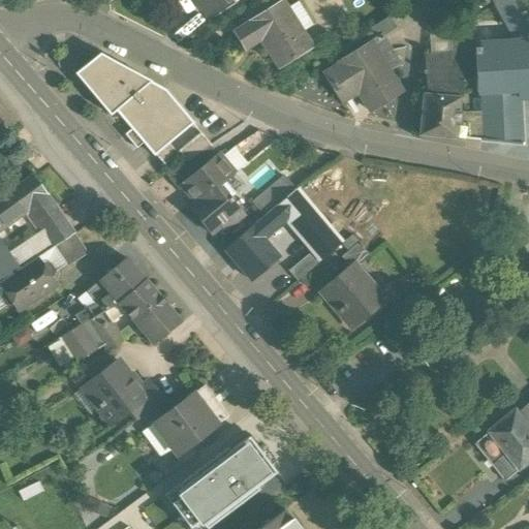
[(227,0),(193,0),(205,16),(227,0)]
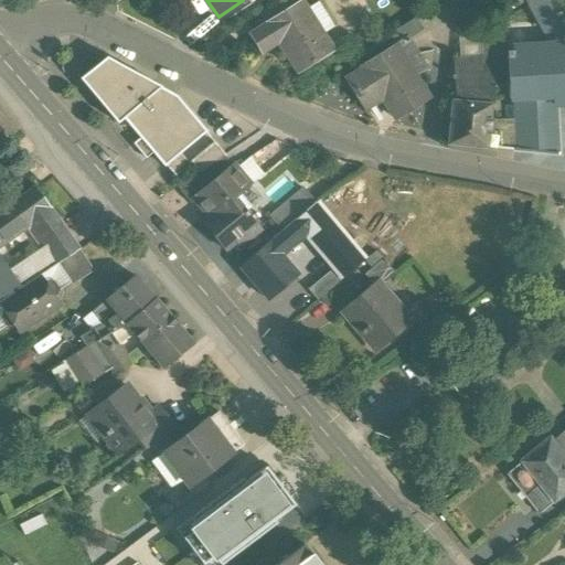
[(564,52),(564,45),(539,0),(523,0),(554,53),(564,52)]
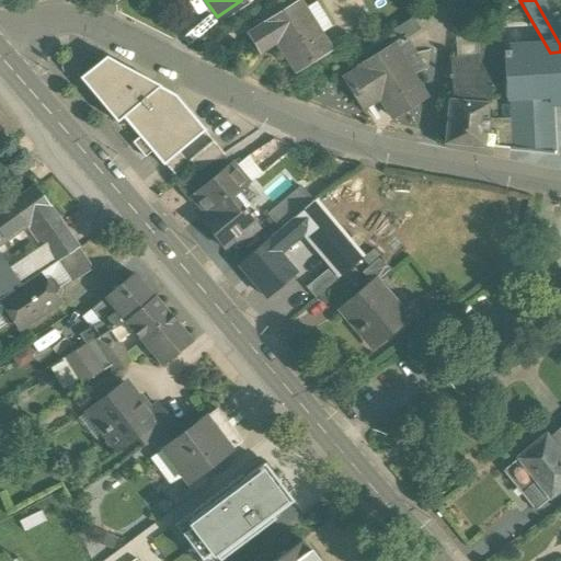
[(297,3),(247,34),(258,52),(274,42),(293,71),(325,50),(297,3)]
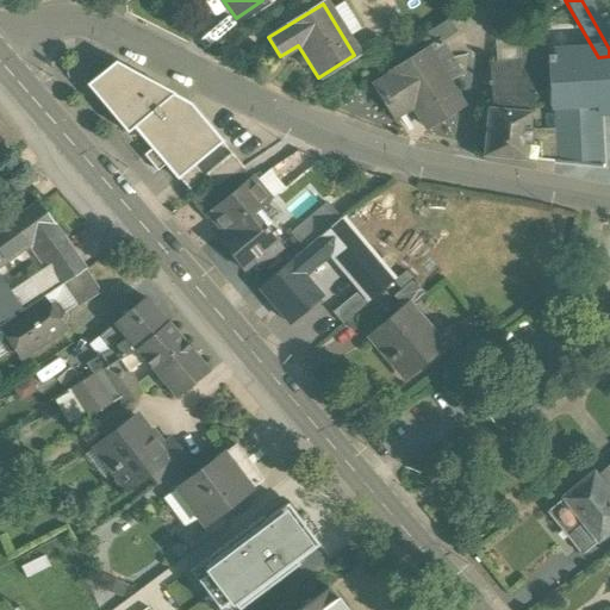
[(448,20),(419,38),(427,50),(437,43),(439,44),(454,33),(448,20)]
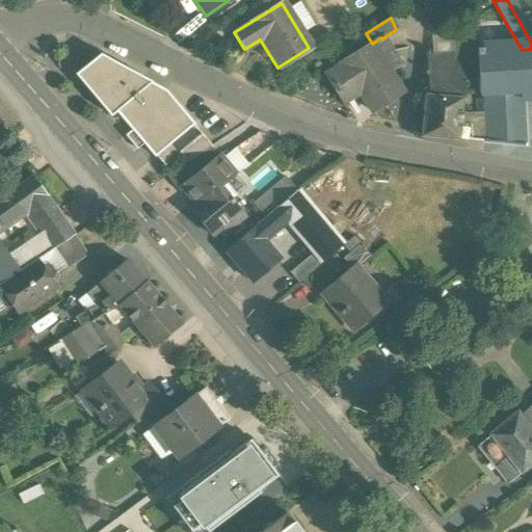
[(382,38),(381,37),(372,44),(371,44),(389,72),(400,64),(382,38)]
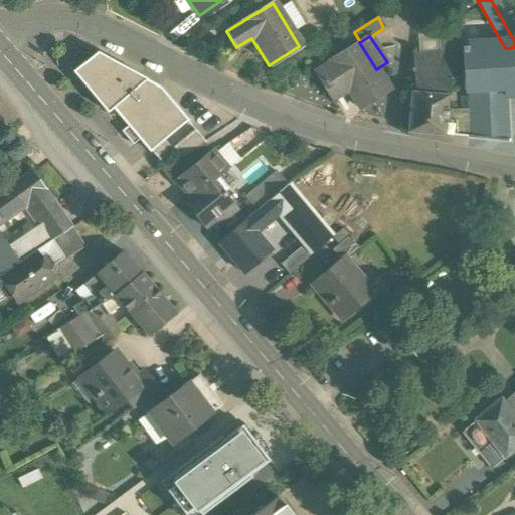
[(359,42),(329,61),(330,62),(316,71),(326,87),(324,88),(332,101),(348,91),(359,109),(389,91),(376,69),(359,42)]
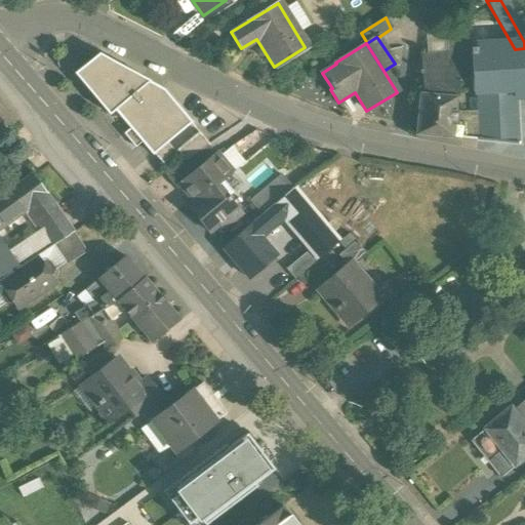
[(524,48),(515,49),(476,52),(476,49),(472,49),(472,52),(473,79),(474,92),(477,92),(516,92),(517,99),(524,98),(524,48)]
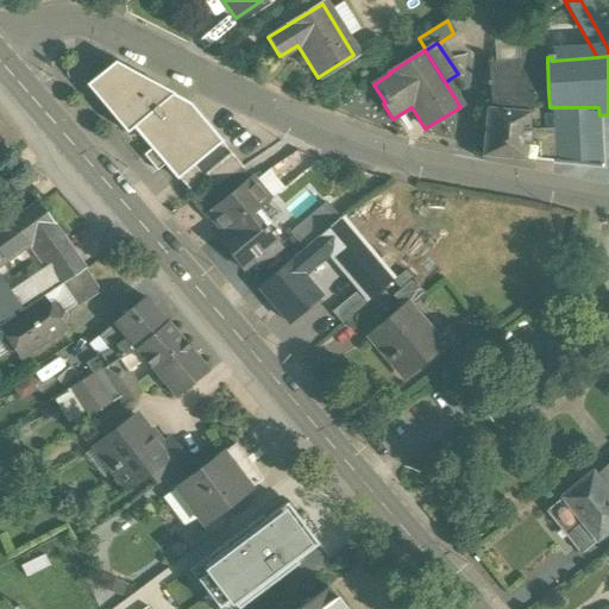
[(547,61),(488,64),(490,112),(526,115),(525,94),(548,92),(547,61)]
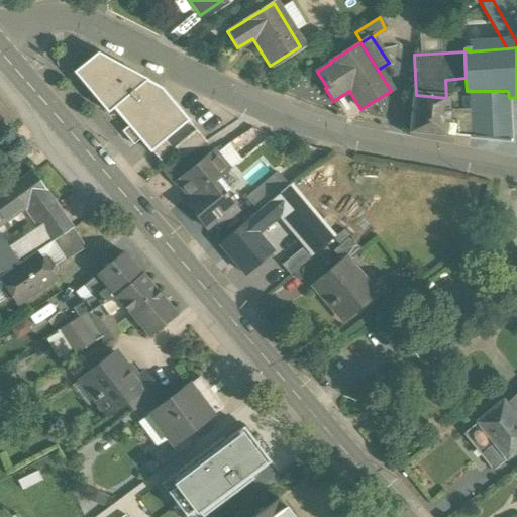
[(145,82),(97,54),(74,73),(108,113),(114,108),(145,82)]
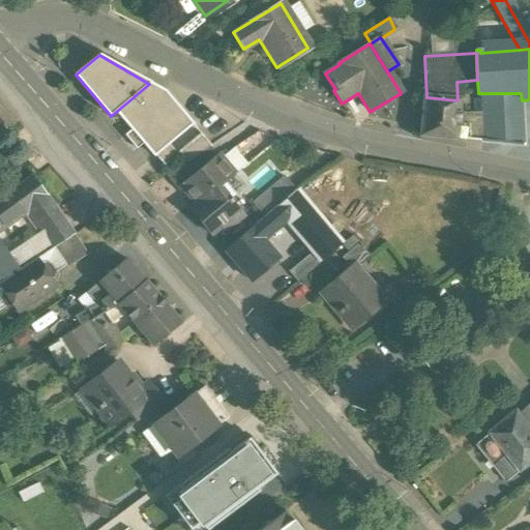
[(149,84),(117,111),(130,127),(124,133),(135,146),(142,141),(154,156),(194,123),(165,91),(149,84)]
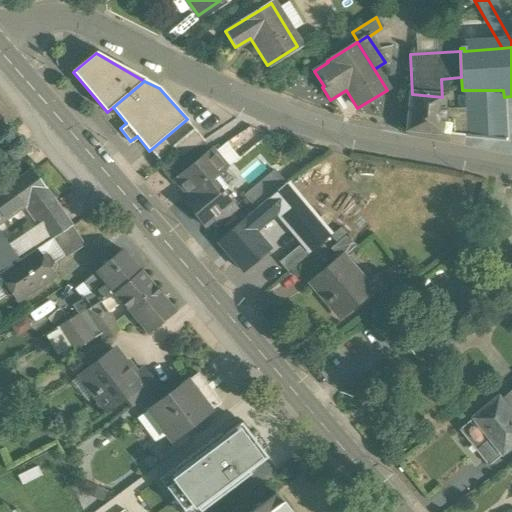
[(503,90),(465,90),(467,138),(506,142),(504,97),(503,90)]
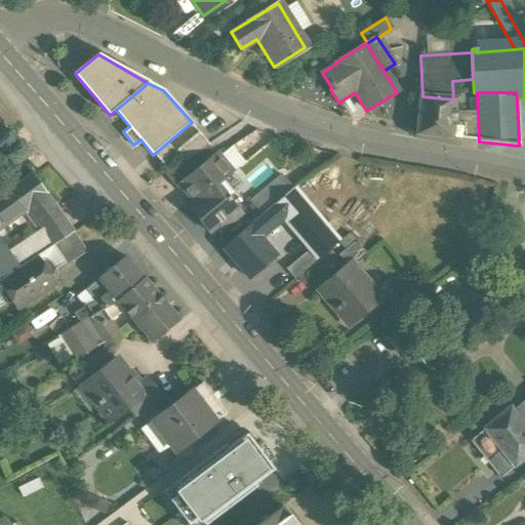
[(422,96),(419,96),(416,135),(452,139),(453,126),(455,126),(455,124),(455,115),(453,114),(453,99),(422,96)]
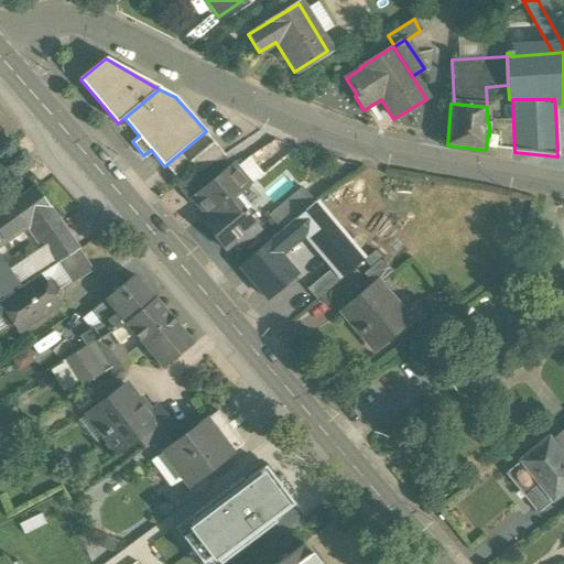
[(498,136),(489,133),(489,136),(487,136),(486,150),(499,151),(498,136)]
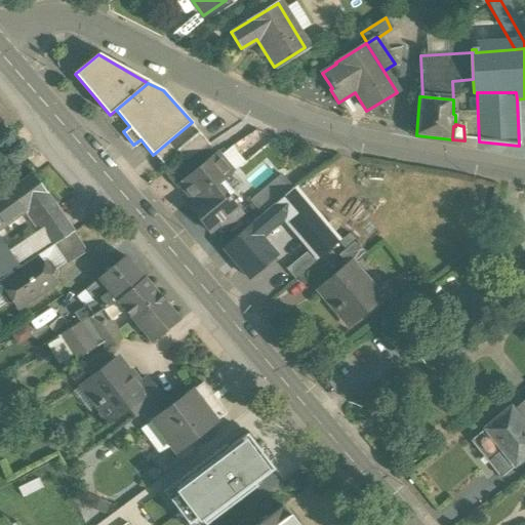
[(199,132),(177,151),(186,161),(208,147),(209,146),(199,132)]
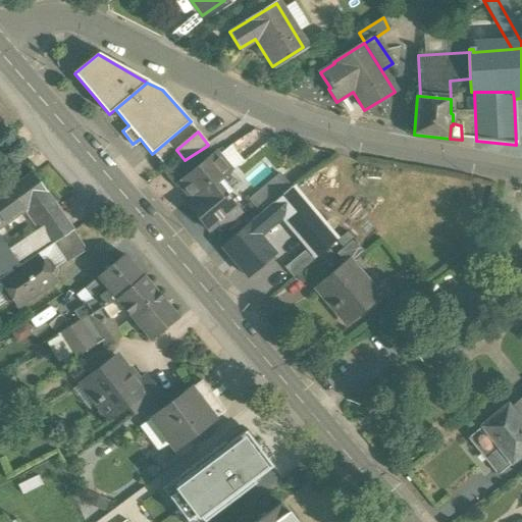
[(232,145),(222,151),(230,167),(241,162),(232,145)]
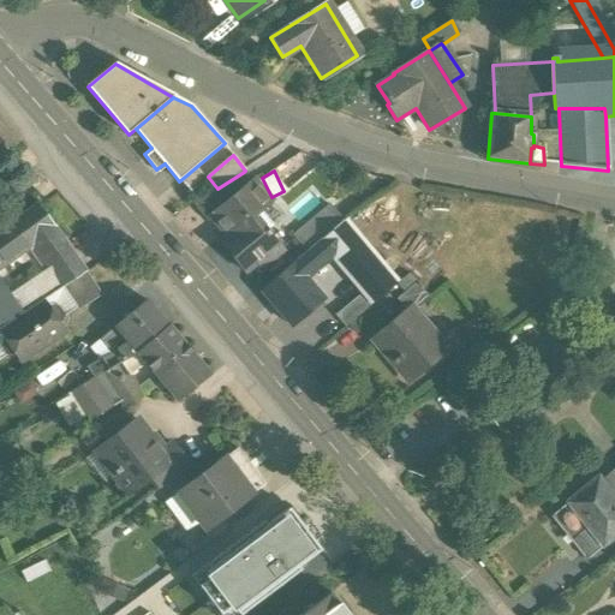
[(244,172),(219,189),(230,201),(252,181),(244,172)]
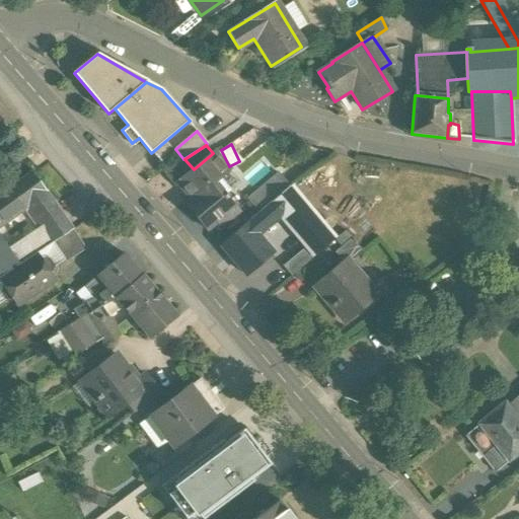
[(194,169),(173,187),(175,189),(180,184),(194,200),(219,178),(220,179),(228,172),(213,153),(194,169)]
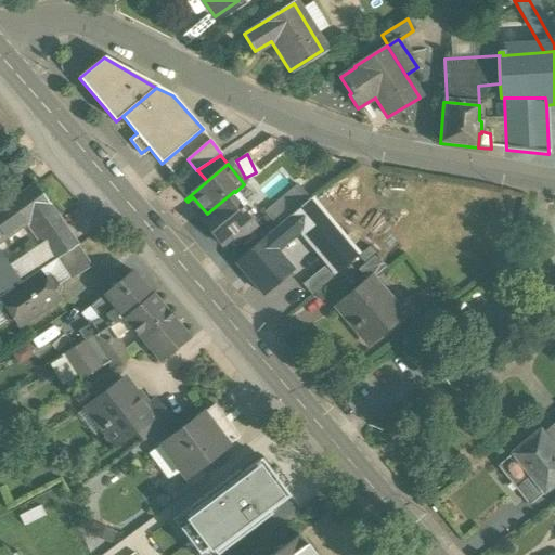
[(196,170),(175,185),(185,199),(207,181),(197,170),(196,170)]
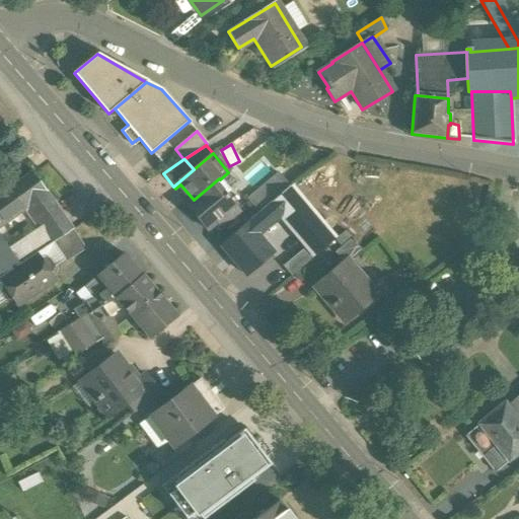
[(31,174),(0,196),(0,223),(29,202),(45,192),(31,174)]
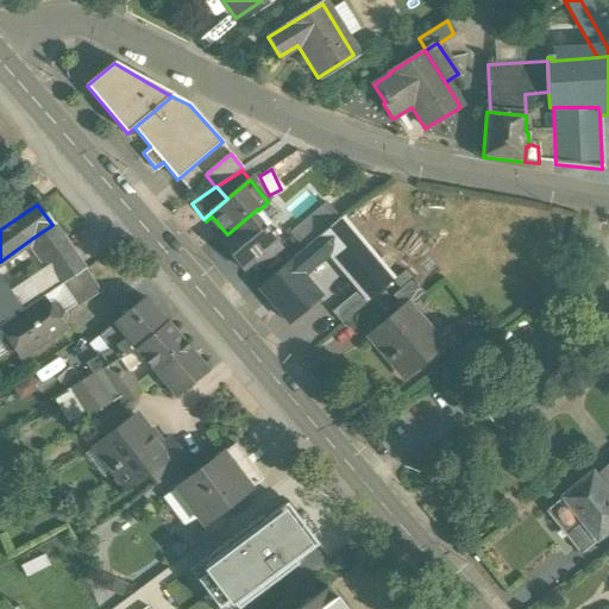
[(327,205),(290,237),(302,250),(315,239),(339,219),(327,205)]
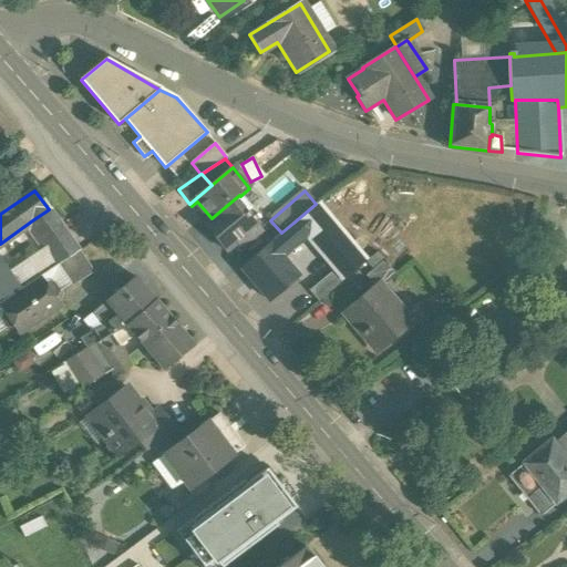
[(212,218),(203,226),(224,251),(235,243),(239,248),(260,230),(239,205),(244,200),(240,196),(239,195),(212,218)]
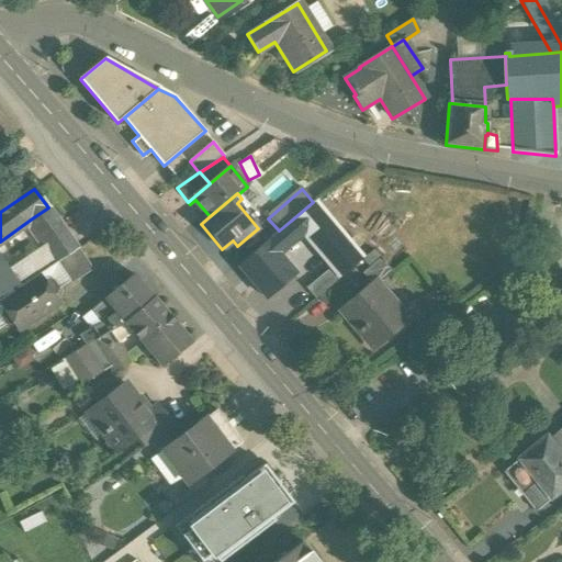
[(313,202),(291,221),(302,233),(315,248),(337,229),(313,202)]
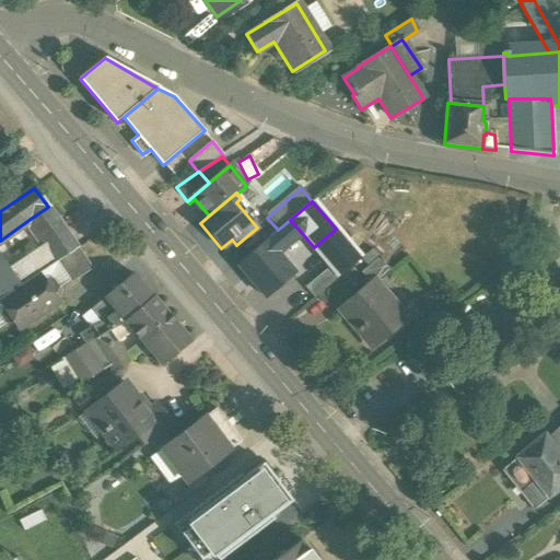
[(48,207),(32,218),(39,228),(56,217),(48,207)]
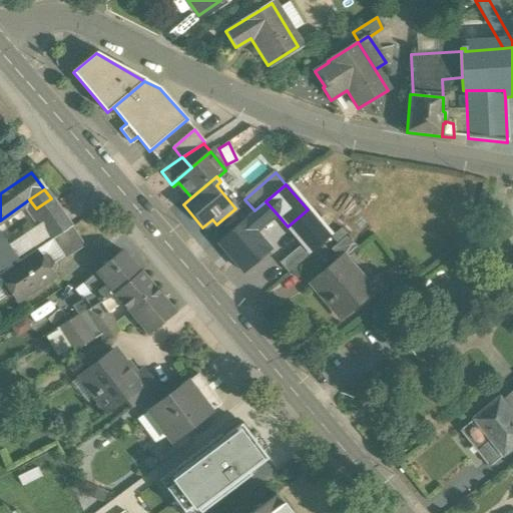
[(51,198),(36,208),(41,223),(60,210),(51,198)]
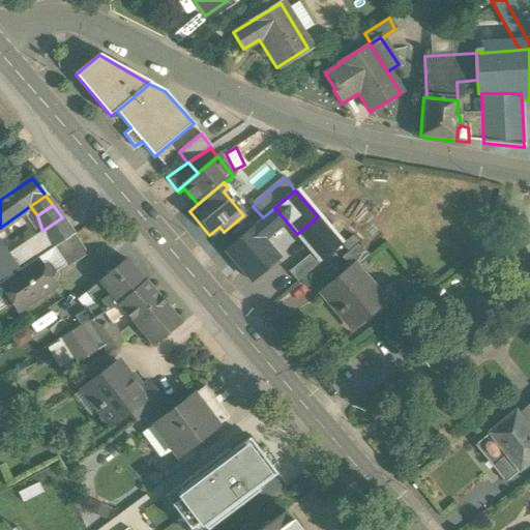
[(263,217),(252,227),(258,235),(265,230),(268,234),(285,219),(274,208),(263,217)]
